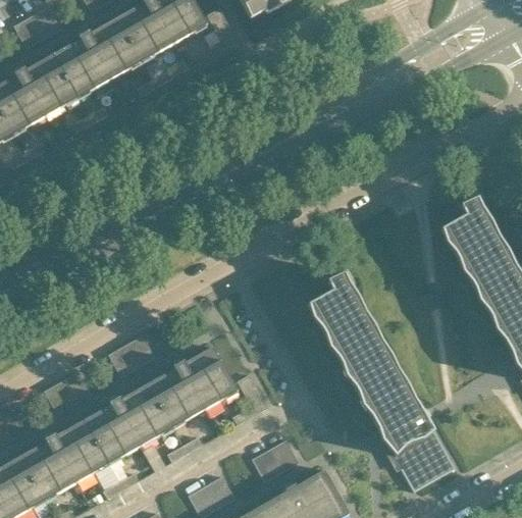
[(91,10),(98,6),(109,0),(87,0),(88,2),(86,2),(91,10)]
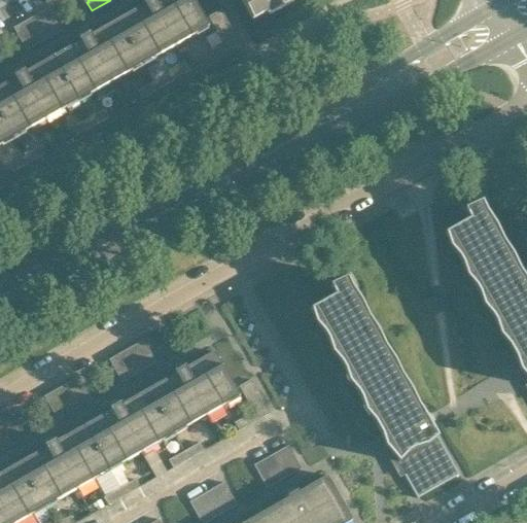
[(144,0),(145,1),(118,16),(143,61),(209,24),(195,0),(144,0)]
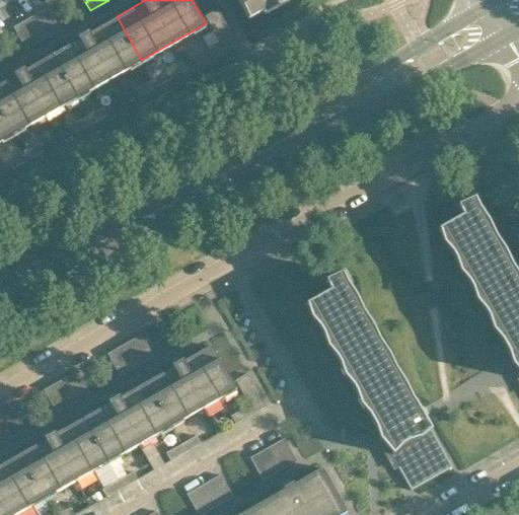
[(238,0),(248,16),(277,0),(238,0)]
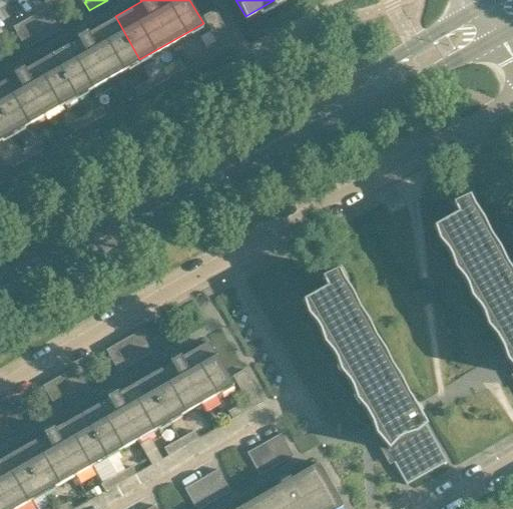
[(26,46),(33,42),(60,27),(59,26),(58,27),(50,14),(52,13),(47,5),(14,24),(16,23),(27,44),(26,45),(26,46)]
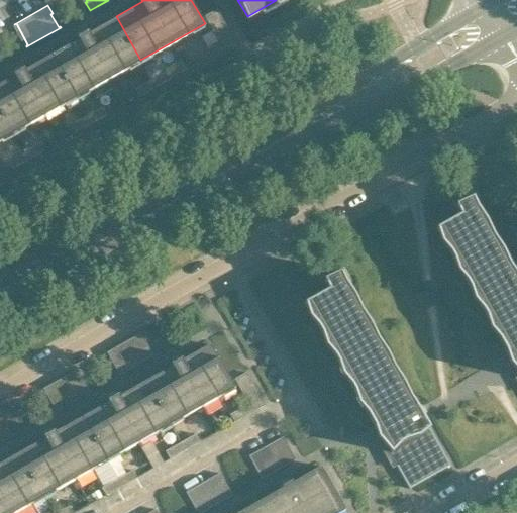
[(222,17),(216,7),(204,13),(209,21),(210,23),(218,19),(222,17)]
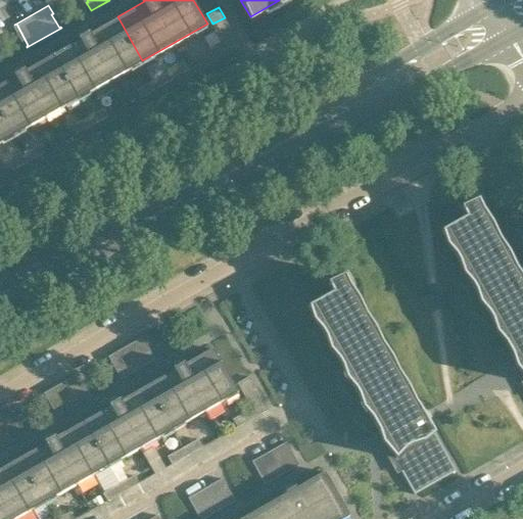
[(78,97),(142,60),(117,16),(90,31),(89,29),(79,35),(80,37),(53,52),(78,97)]
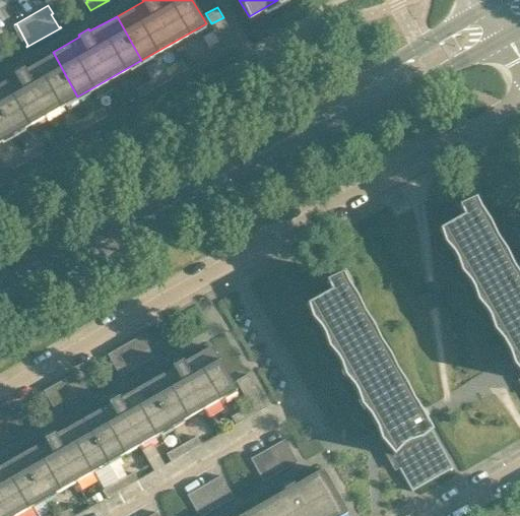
[(201,49),(206,57),(237,40),(232,31),(228,34),(219,39),(201,49)]
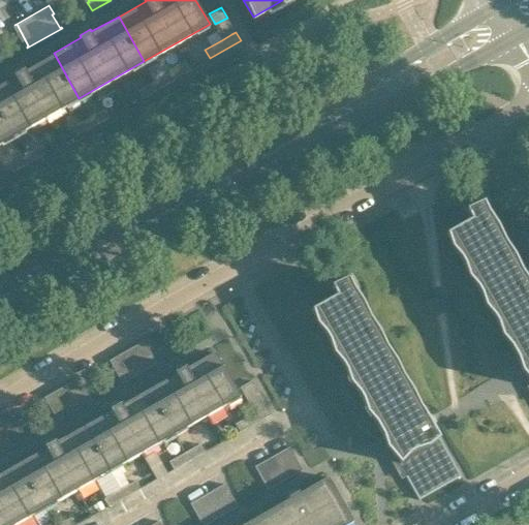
[(25,66),(14,72),(16,74),(0,83),(0,111),(13,134),(79,98),(54,53),(26,68),(25,66)]
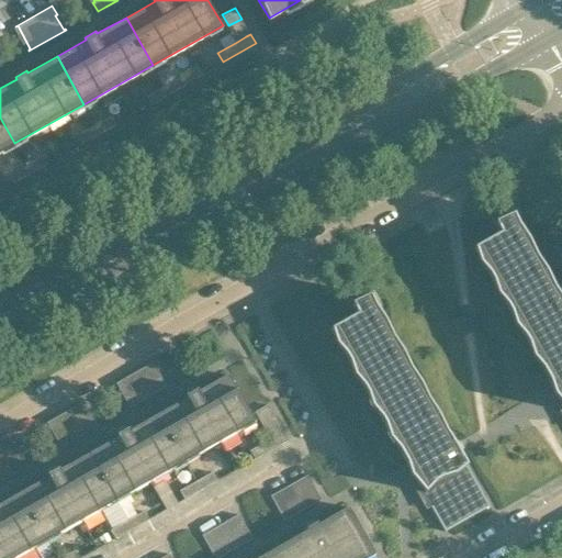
[(172,79),(165,84),(164,84),(168,92),(184,84),(180,75),(172,79)]
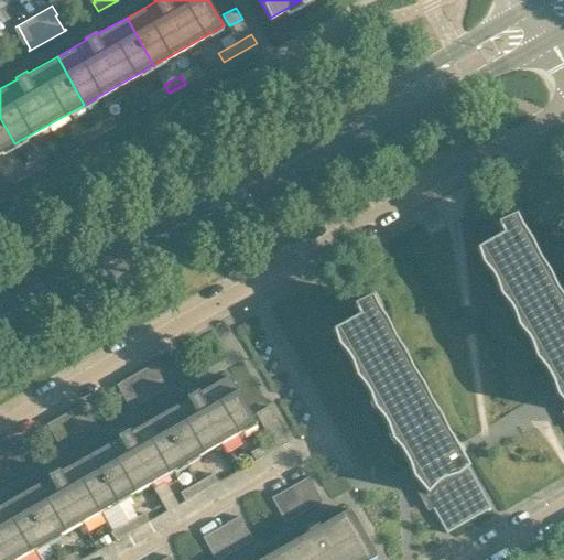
[(152,101),(169,93),(164,84),(148,94),(152,101)]
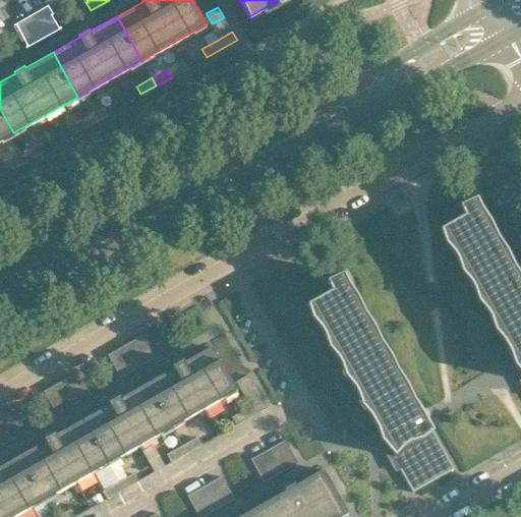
[(88,114),(92,122),(108,113),(103,105),(88,114)]
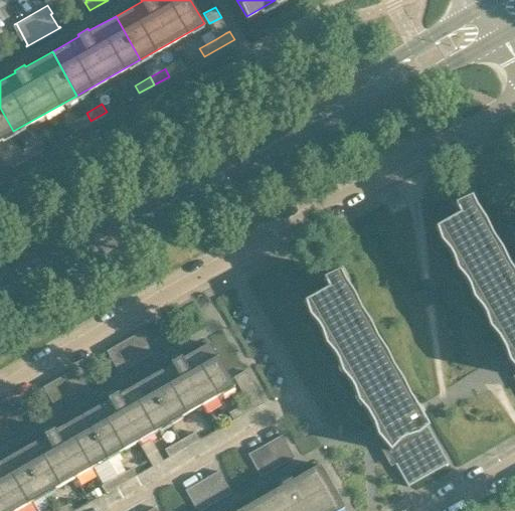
[(0,138),(13,131),(0,108),(0,138)]
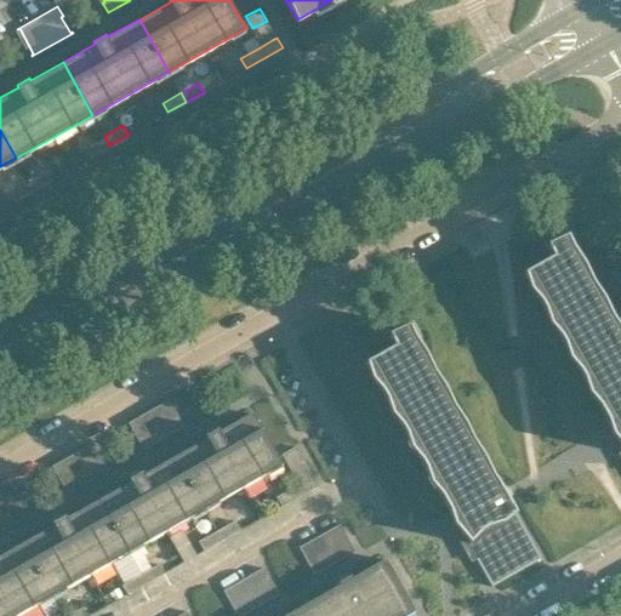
[(91,155),(109,146),(104,136),(86,146),(91,155)]
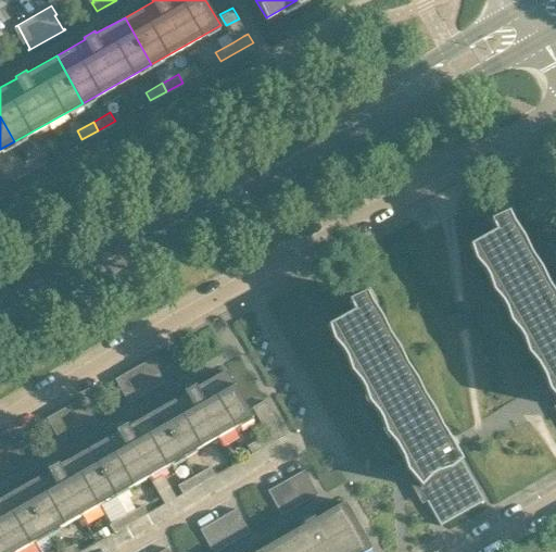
[(25,161),(30,168),(47,160),(42,151),(25,161)]
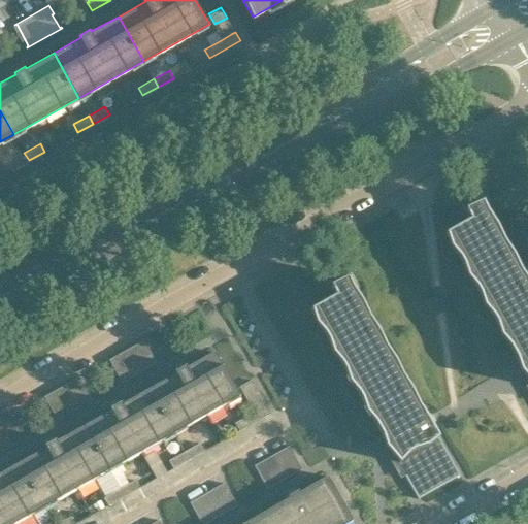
[(12,169),(29,160),(24,153),(8,161),(12,169)]
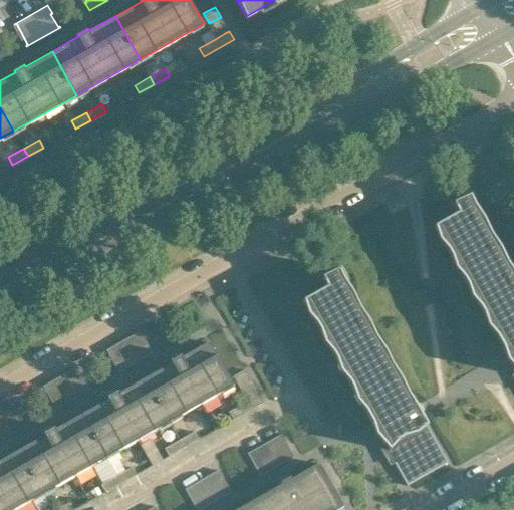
[(513,282),(470,204),(458,211),(434,224),(438,230),(445,242),(454,259),(461,271),(470,287),(477,299),(486,316),(493,328),(513,364),(513,282)]
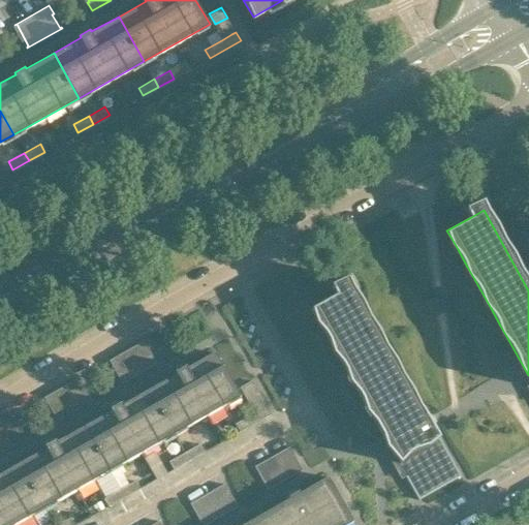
[(430,417),(430,418),(425,420),(348,286),(336,292),(312,307),(315,313),(322,326),(333,343),(339,356),(349,372),(356,384),(366,402),(373,414),(419,496),(461,472),(430,417)]
